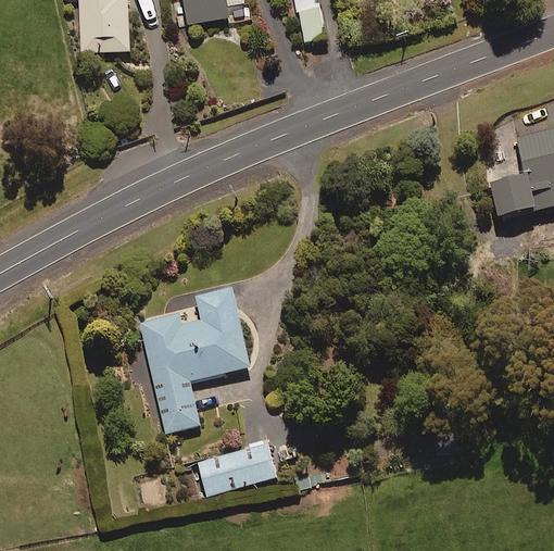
[(79,0),(82,52),(129,50),(127,0),(79,0)]
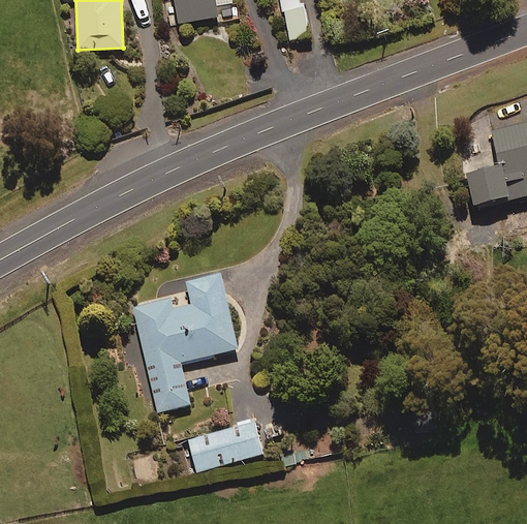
[(174,0),(177,22),(217,17),(215,5),(231,3),(230,0),(174,0)]
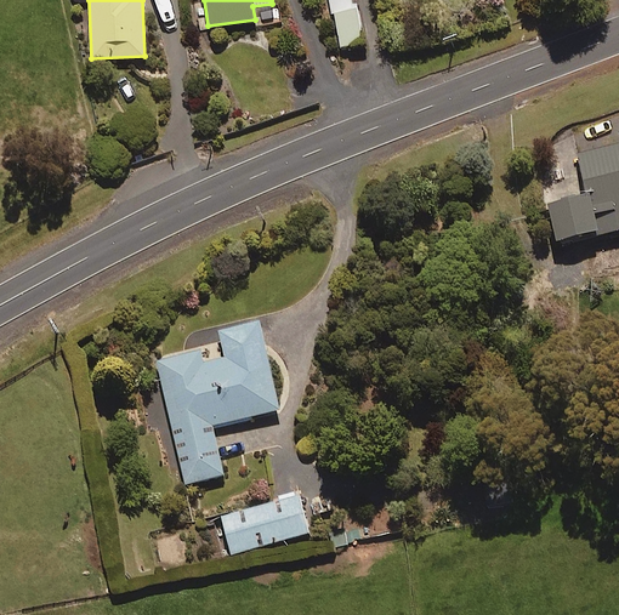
[(363,43),(356,1),(336,5),(344,46),(363,43)]
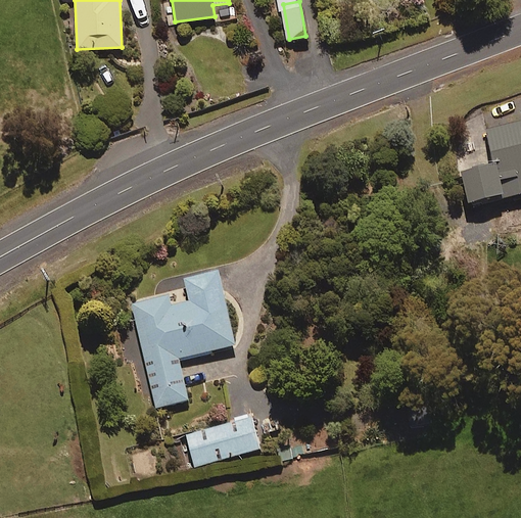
[(520,121),(486,128),(494,166),(463,173),(470,204),(520,194),(520,121)]
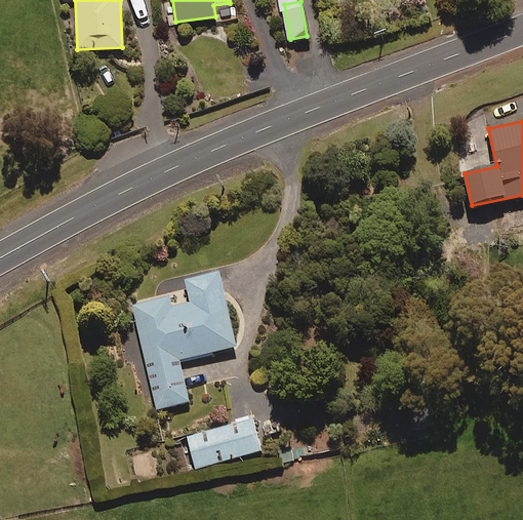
[(178,359),(236,347),(218,272),(185,280),(190,301),(171,305),(169,294),(130,304),(155,408),(188,400),(178,359)]
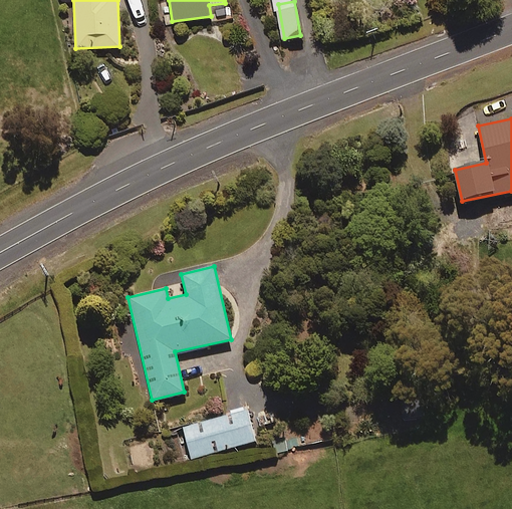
[(190,456),(254,441),(247,409),(182,425),(190,456)]
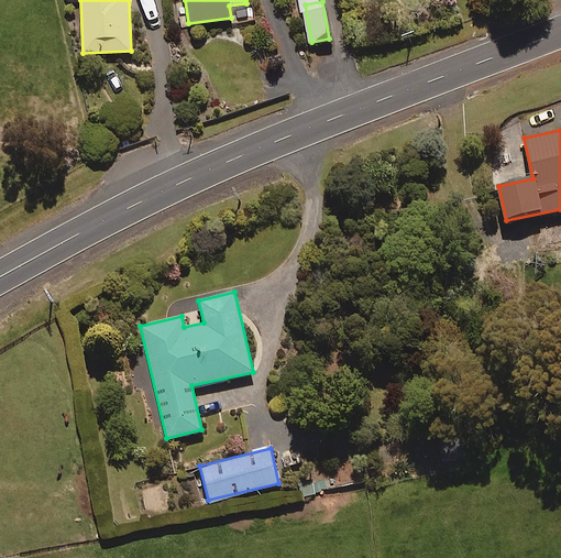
All buildings are outlined.
